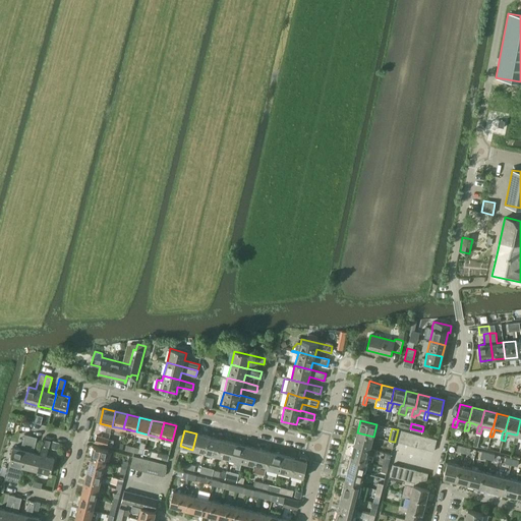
[(398,442),(404,444),(407,432),(401,430),(398,442)]
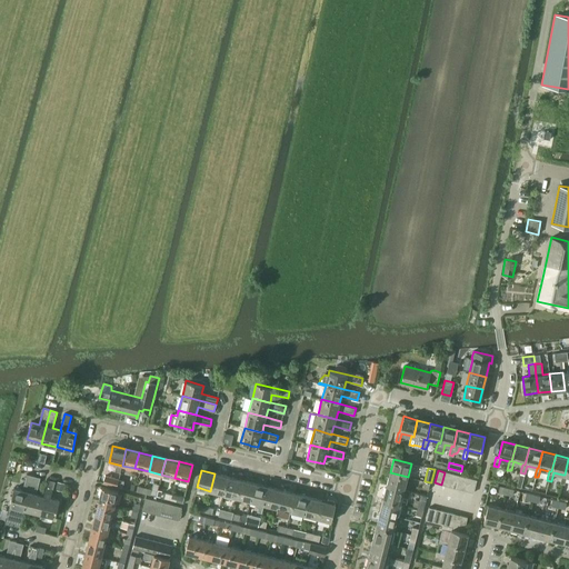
[(408,477),(390,472),(387,486),(405,490),(408,477)]
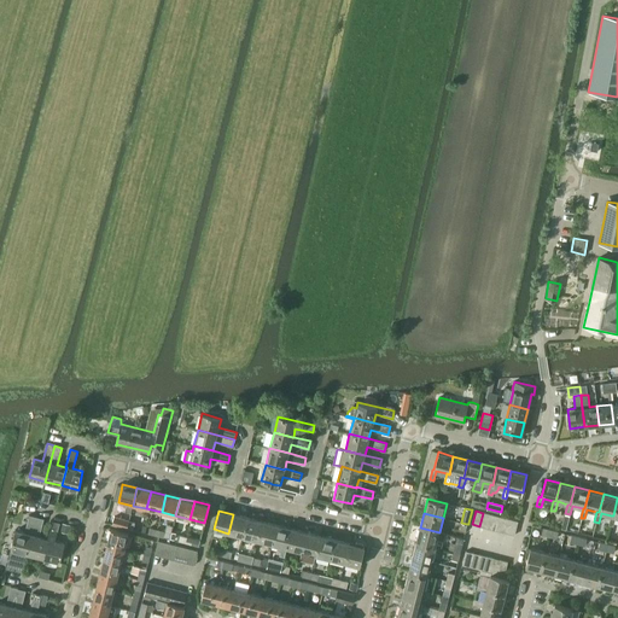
[(490,514),(483,513),(479,526),(487,528),(490,514)]
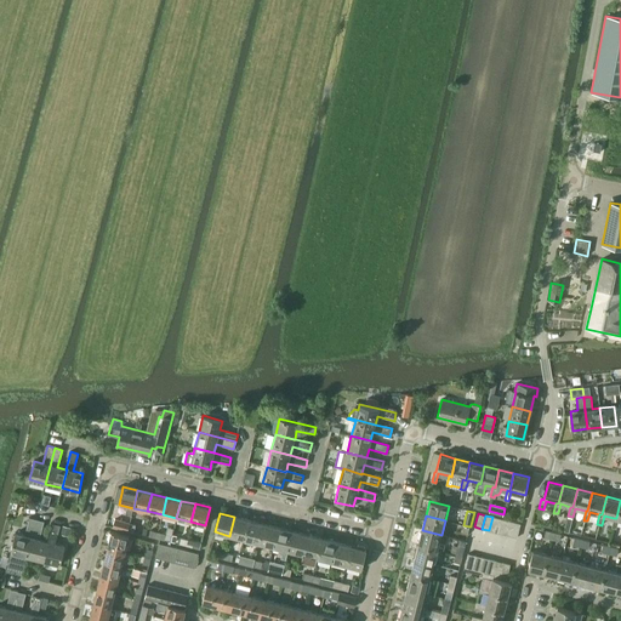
[(244,540),(249,520),(234,517),(229,536),(244,540)]
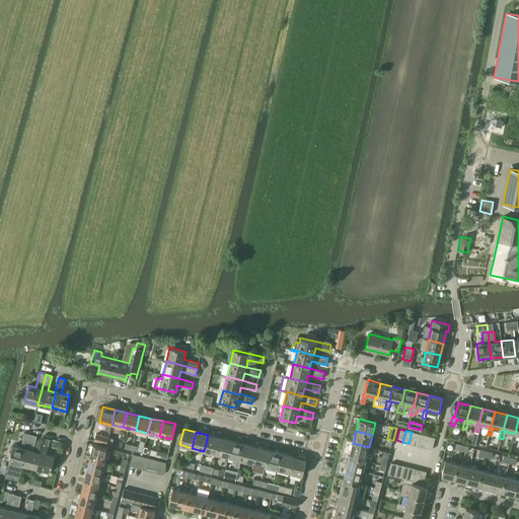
[(417,434),(412,432),(409,443),(414,445),(417,434)]
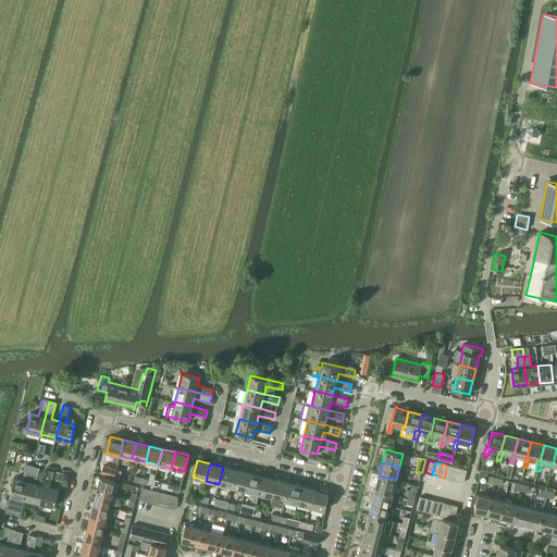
[(20,516),(24,499),(33,466),(26,465),(22,480),(14,478),(5,512),(20,516)]
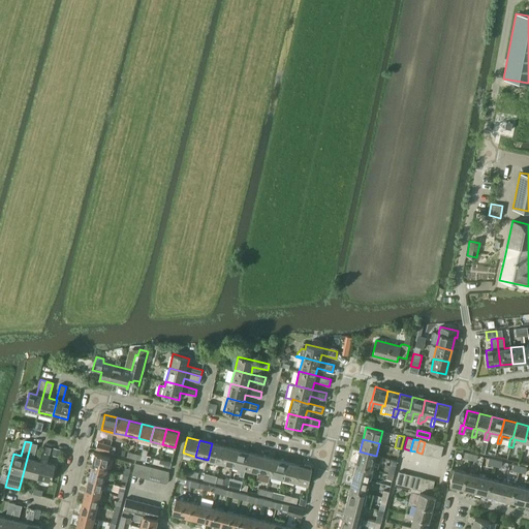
[(41,461),(40,461),(33,459),(37,444),(31,442),(23,474),(37,477),(41,461)]
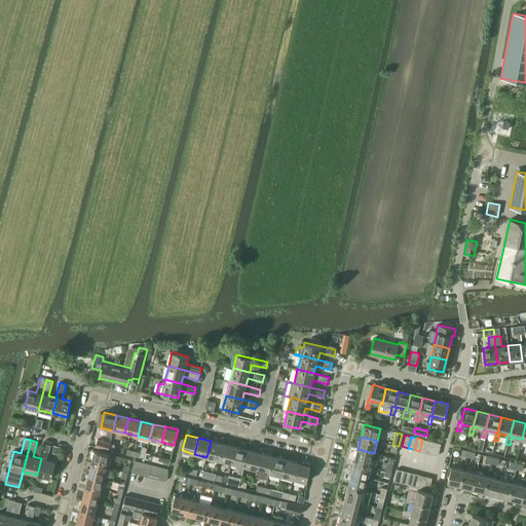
[(96,446),(108,449),(109,443),(97,440),(96,446)]
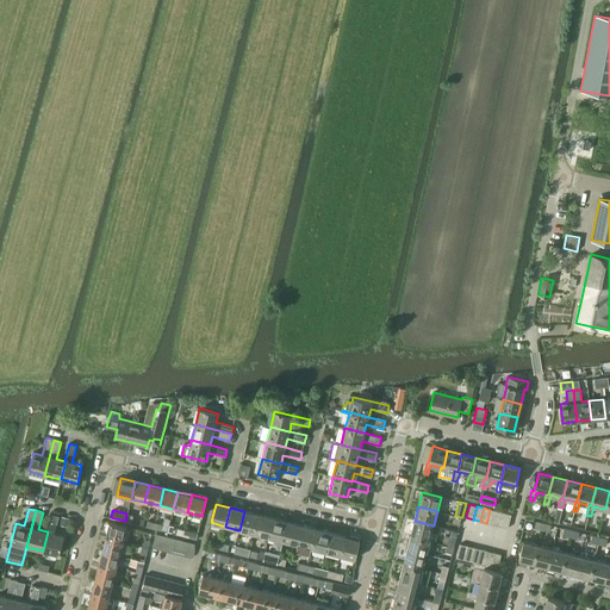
[(490,510),(486,523),(493,524),(497,511),(490,510)]
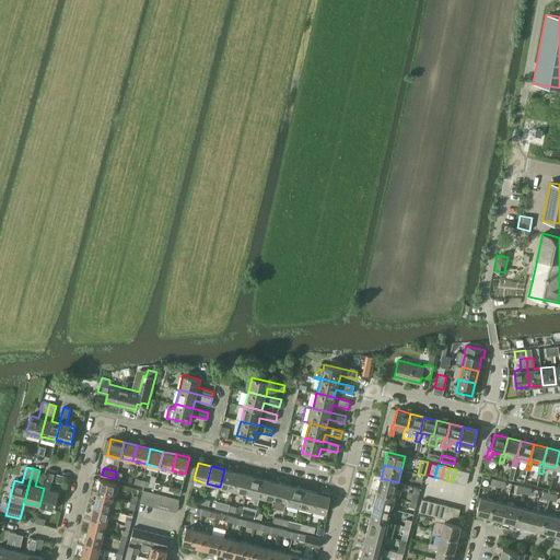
[(233,490),(237,473),(224,469),(220,487),(233,490)]
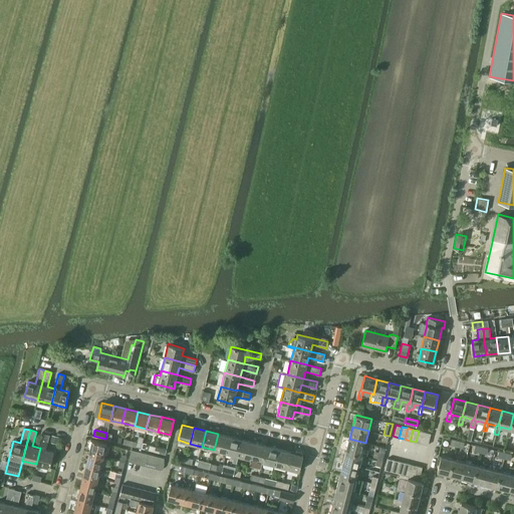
[(422,444),(425,433),(419,431),(416,442),(422,444)]
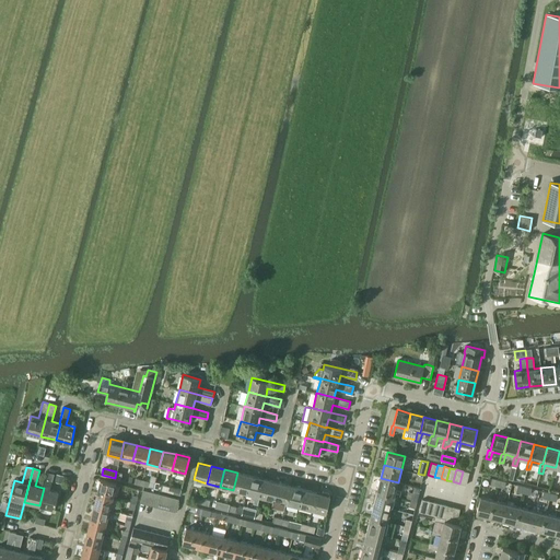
[(463,471),(459,483),(466,485),(469,473),(463,471)]
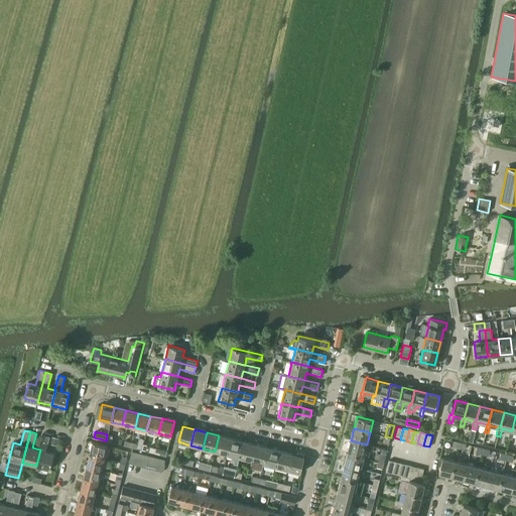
[(43,435),(39,449),(40,449),(36,466),(49,470),(53,454),(46,452),(49,436),(43,435)]
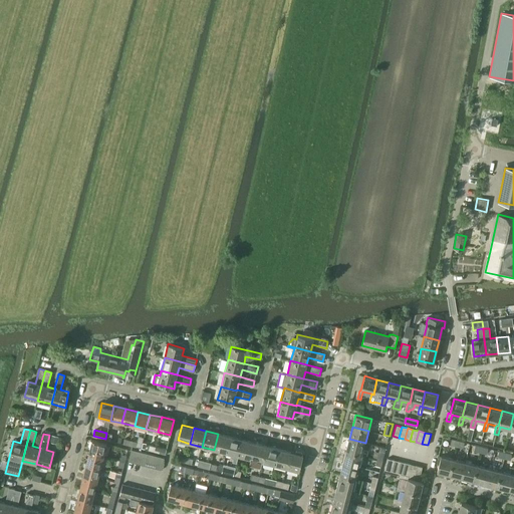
[(226,453),(230,437),(218,434),(214,450),(226,453)]
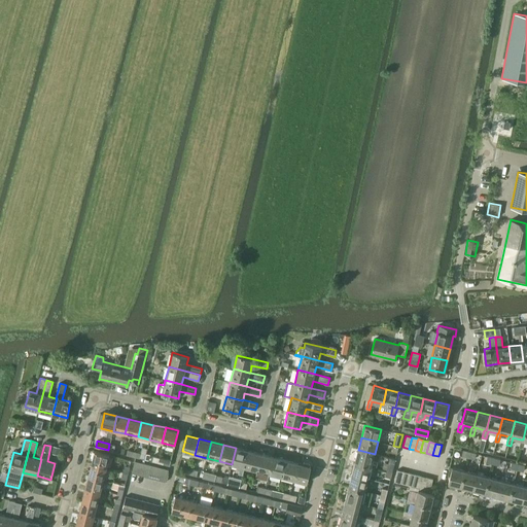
[(54,447),(51,454),(58,455),(60,448),(54,447)]
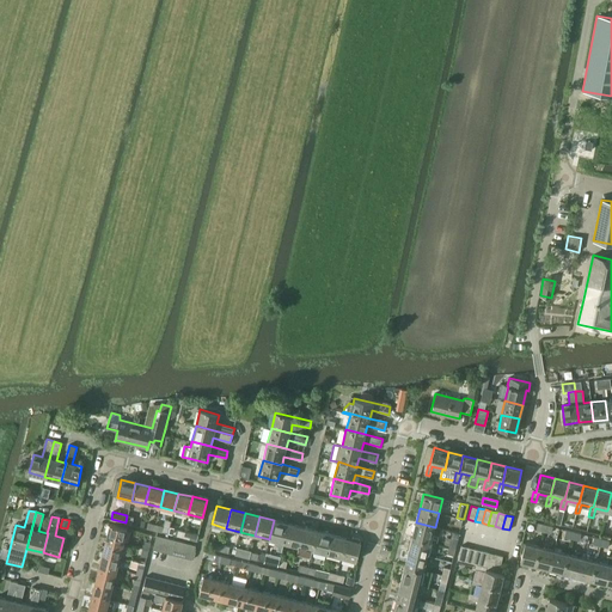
[(283,543),(288,524),(274,520),(269,539),(275,540),(275,543),(275,544),(275,546),(277,548),(276,550),(281,551),(283,543)]
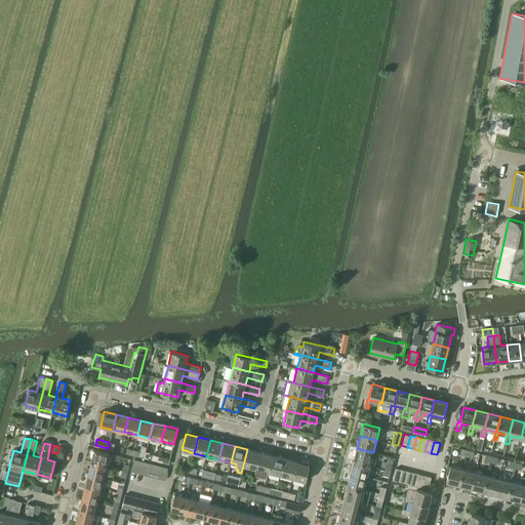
[(371,459),(373,452),(357,448),(354,460),(370,465),(374,466),(375,460),(371,459)]
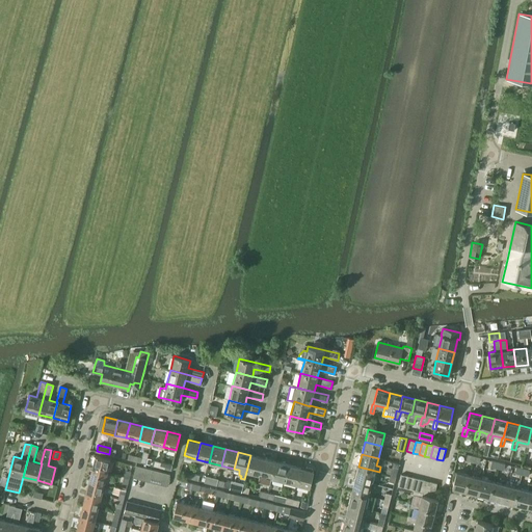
[(92,469),(107,472),(110,459),(96,455),(92,469)]
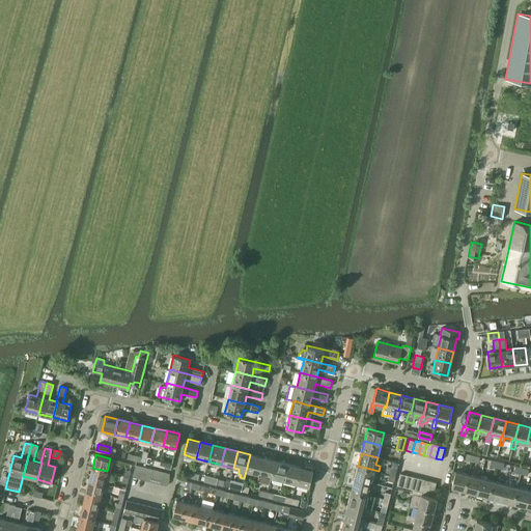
[(258,474),(262,457),(250,454),(246,471),(258,474)]
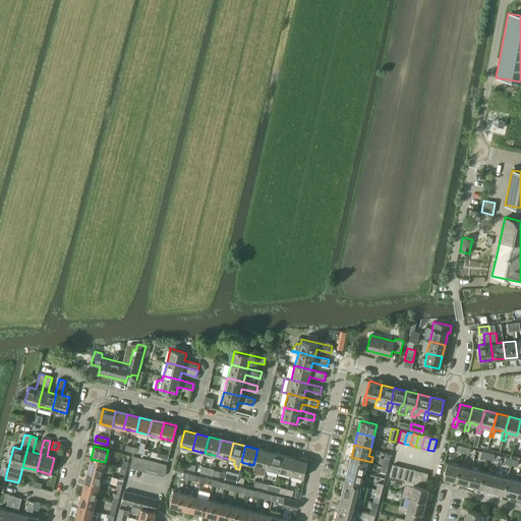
[(266,468),(270,452),(257,449),(253,465),(266,468)]
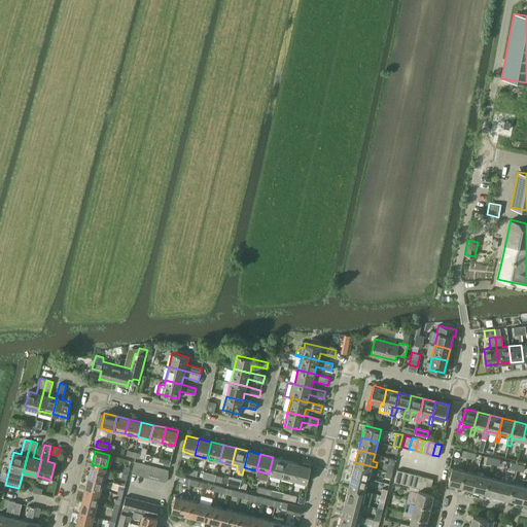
[(281,477),(285,460),(273,457),(269,473),(281,477)]
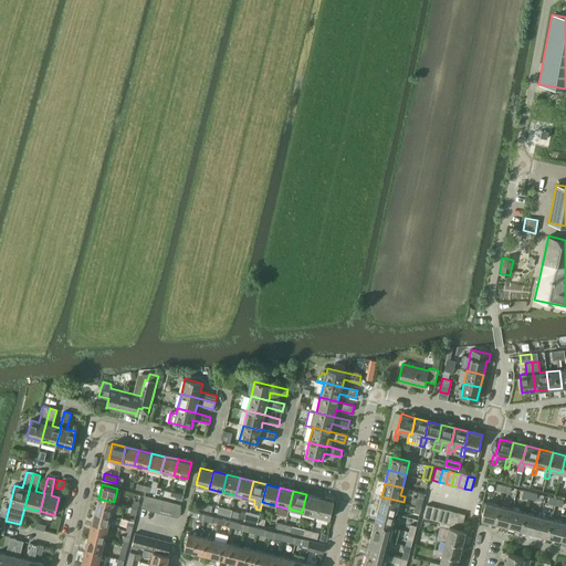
[(320,498),(306,494),(302,512),(315,515),(320,498)]
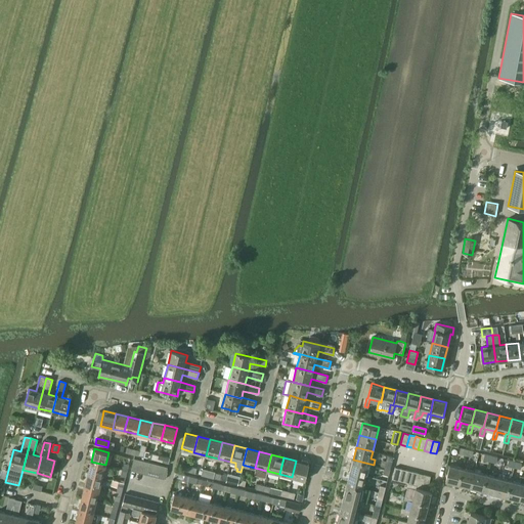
[(130,471),(136,472),(139,460),(134,459),(130,471)]
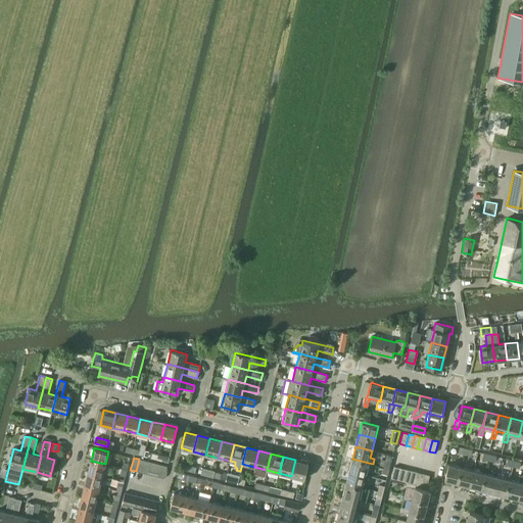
[(139,459),(136,471),(141,473),(144,461),(139,459)]
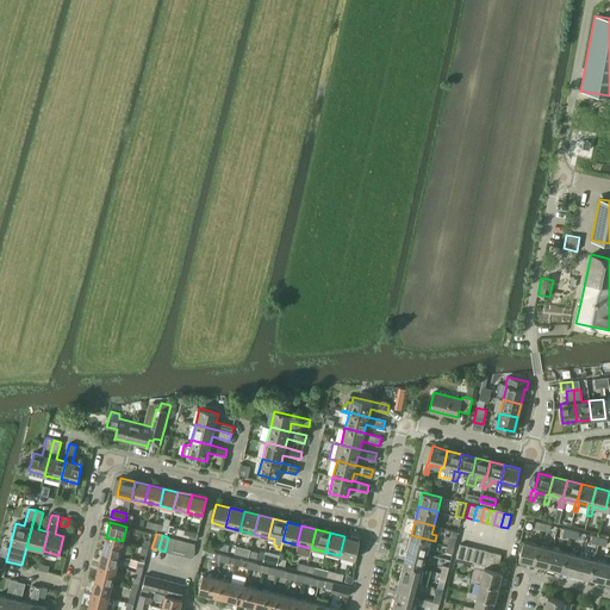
[(430,540),(411,535),(408,549),(427,554),(430,540)]
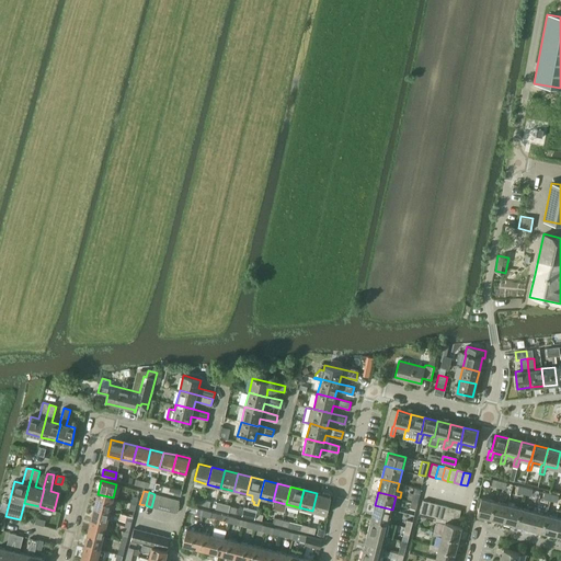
[(322,494),(317,493),(312,511),(325,514),(330,496),(329,496),(329,494),(322,493),(322,494)]
